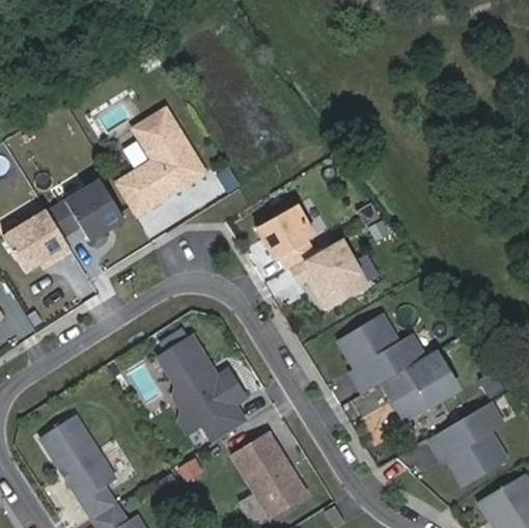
[(167,106),(134,126),(154,158),(134,170),(154,203),(206,171),(167,106)]
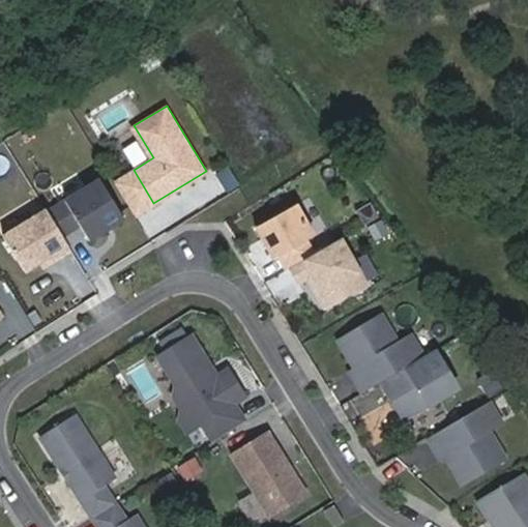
[(98,170),(0,222),(0,246),(13,271),(122,212),(98,170)]
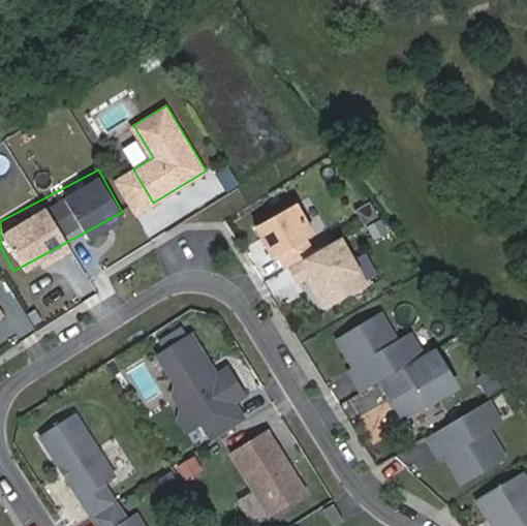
[(133,169),(116,180),(135,213),(153,203),(133,169)]
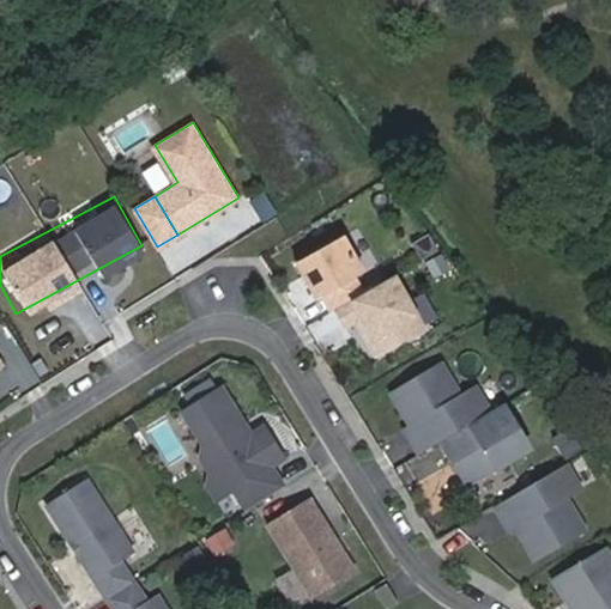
[(356,275),(364,270),(344,233),(297,260),(318,297),(322,293),(332,309),(337,306),(364,291),(356,275)]
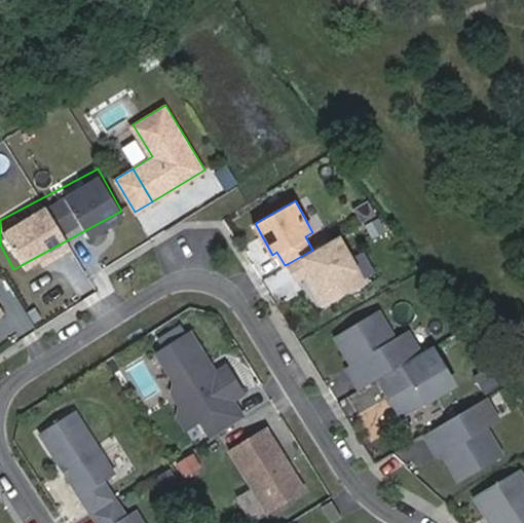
[(365,279),(340,235),(312,250),(289,263),(298,278),(311,270),(328,300),(365,279)]
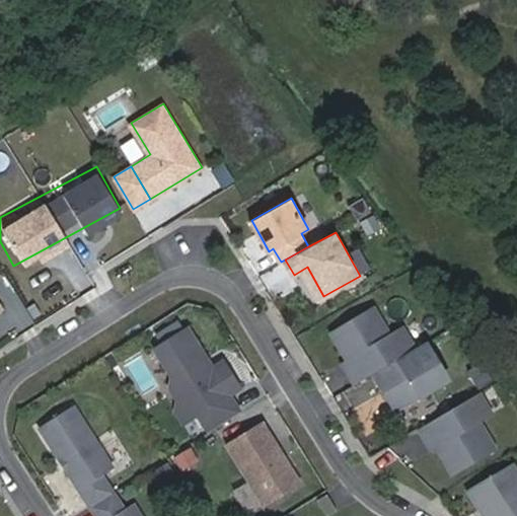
[(375,305),(331,330),(348,359),(351,364),(347,367),(355,382),(373,372),(417,347),(403,325),(391,334),(375,305)]
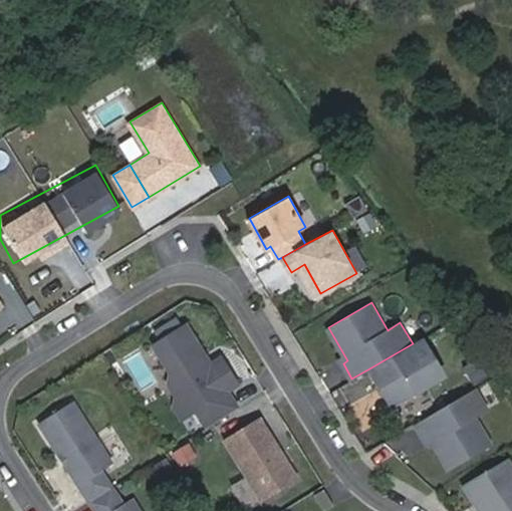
[(196,409),(207,426),(238,406),(227,389),(238,381),(221,355),(211,362),(205,365),(199,355),(205,352),(186,322),(153,344),(170,372),(168,382),(176,395),(187,397),(195,410),(196,409)]
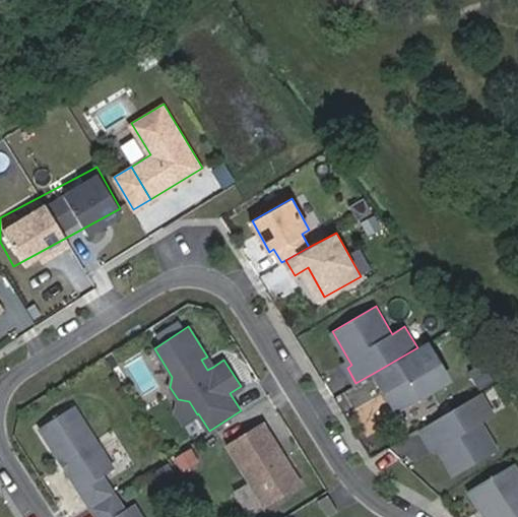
[(374,373),(397,410),(449,379),(427,341),(417,347),(374,373)]
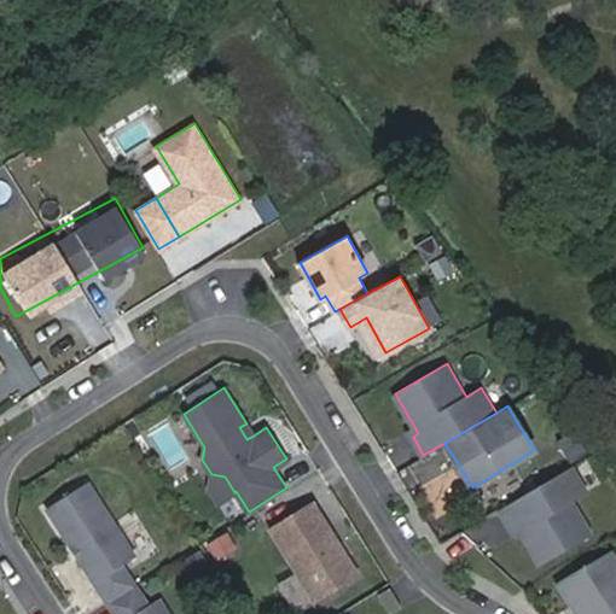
[(254,436),(247,424),(239,427),(247,439),(254,436)]
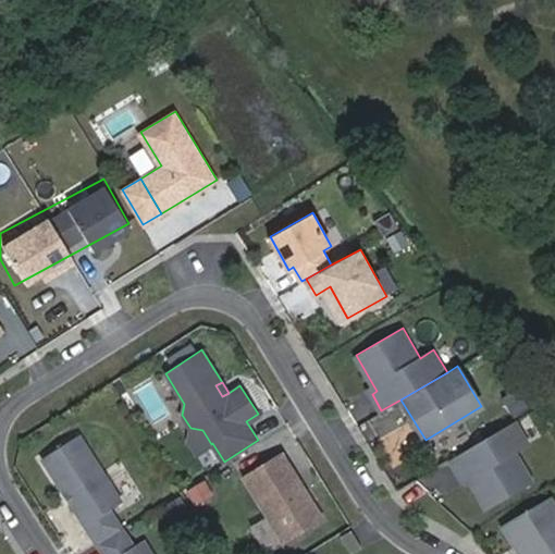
[(515,420),(449,458),(459,475),(465,471),(485,507),(532,480),(515,451),(528,442),(515,420)]
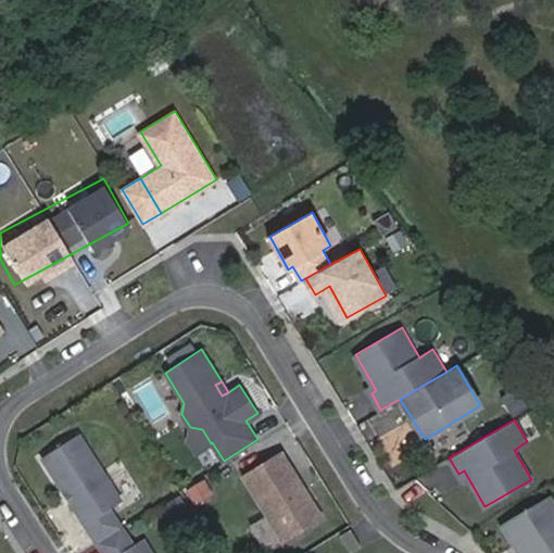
[(188,437),(198,452),(211,443),(202,429),(190,427),(188,437)]
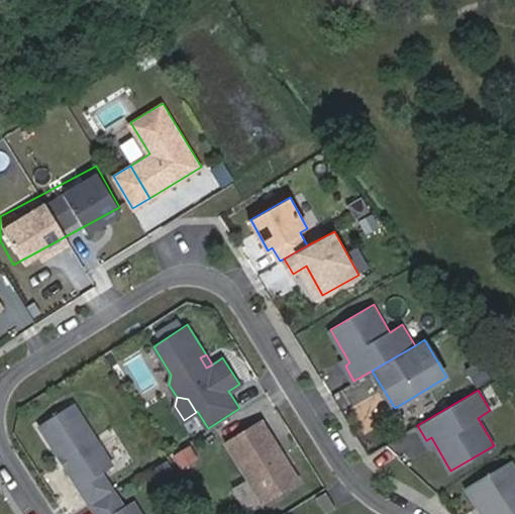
[(39,422),(89,502),(112,488),(102,471),(113,464),(74,401),(39,422)]
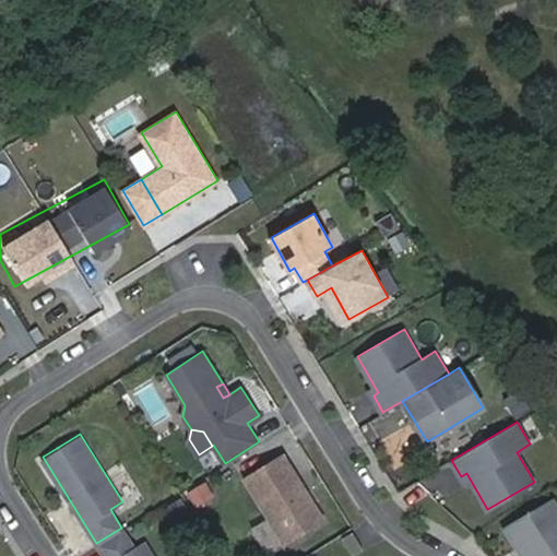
[(283,453),(243,480),(284,545),(324,520),(283,453)]
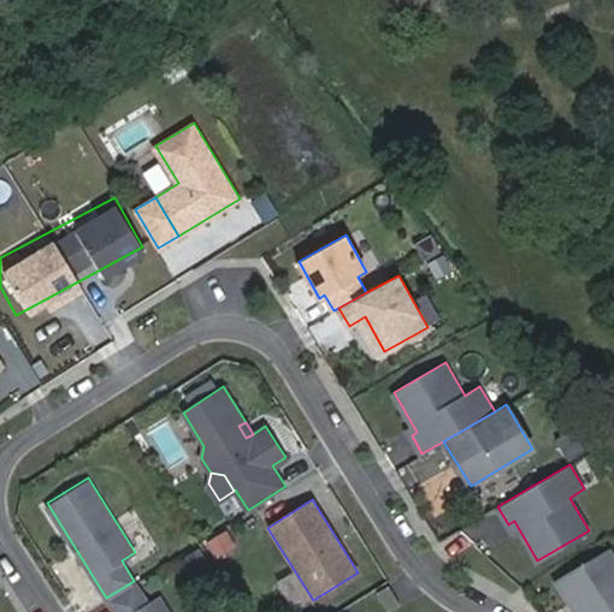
[(613,611),(613,550),(612,546),(558,578),(577,611),(613,611)]
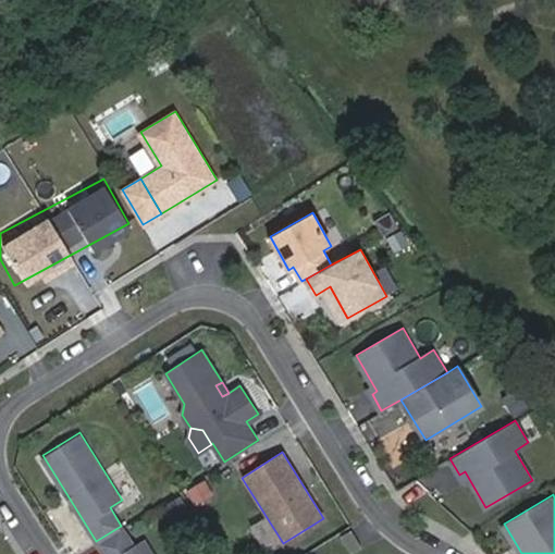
[(151,553),(143,538),(133,544),(121,526),(96,541),(103,553),(151,553)]
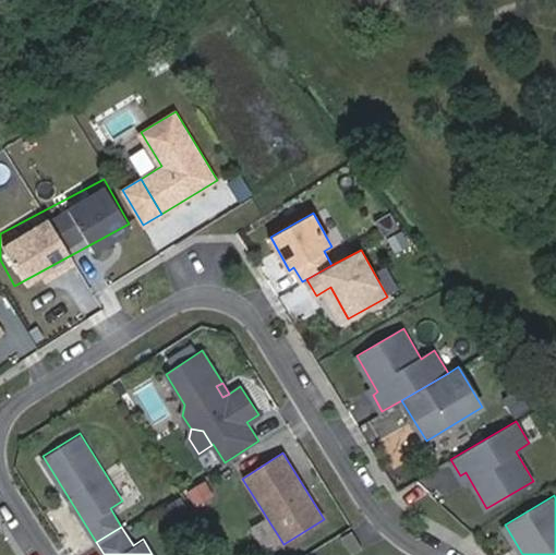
[(352,529),(342,534),(353,552),(363,545),(352,529)]
